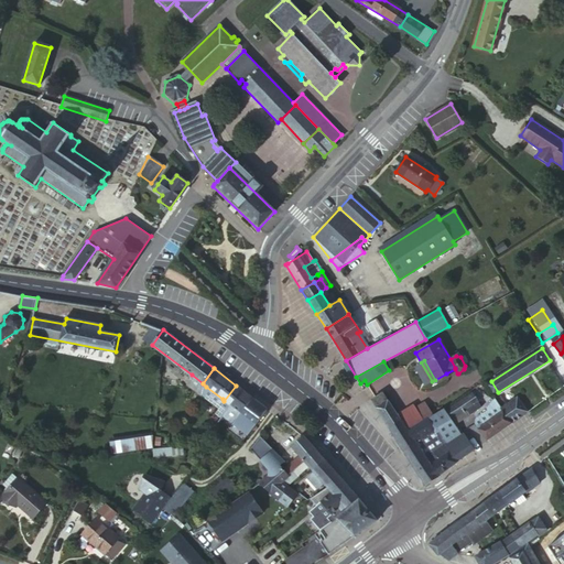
[(455,369),(446,373),(448,378),(457,373),(455,369)]
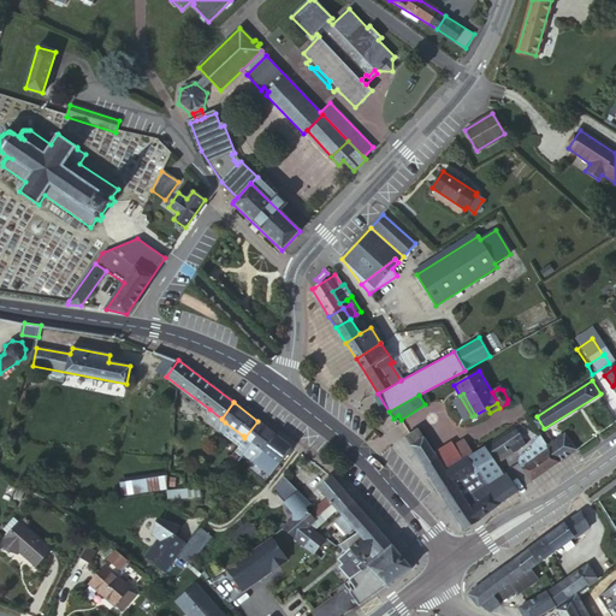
[(225,422),(221,419),(209,409),(203,418),(221,432),(223,431),(225,422)]
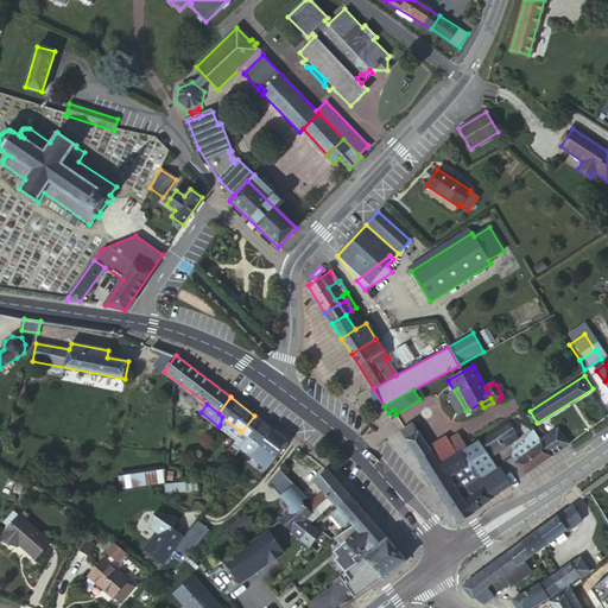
[(254,453),(272,429),(254,416),(241,432),(248,437),(244,444),(254,453)]
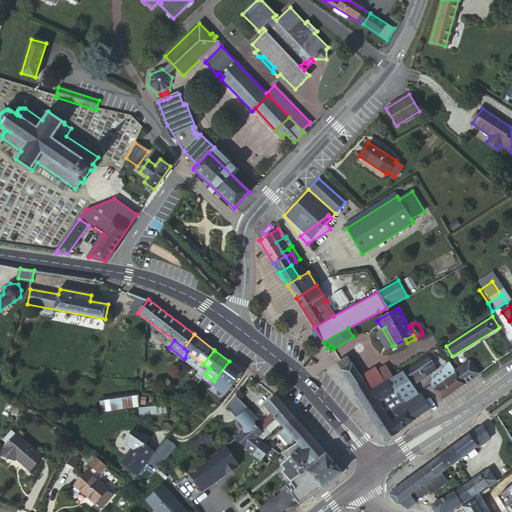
[(202,362),(187,351),(185,358),(198,368),(202,362)]
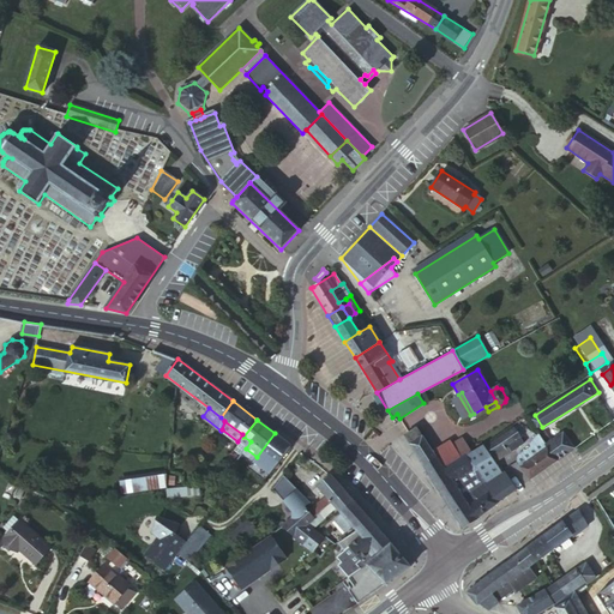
[(404,435),(423,465),(437,457),(434,455),(432,451),(416,428),(404,435)]
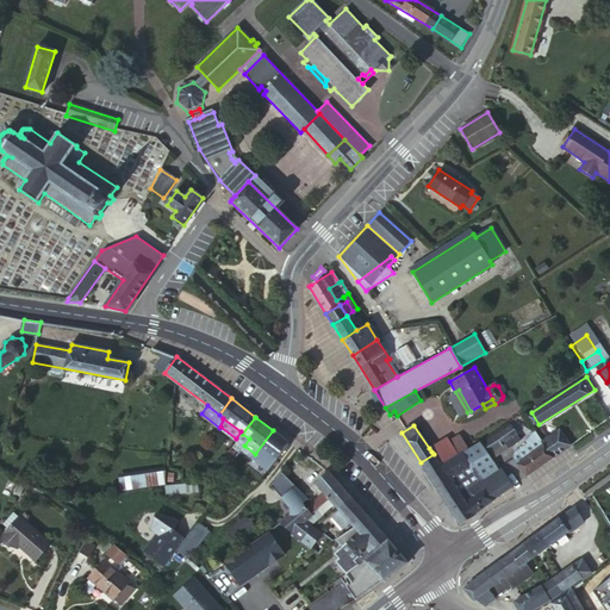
[(499,431),(505,442),(516,435),(510,425),(499,431)]
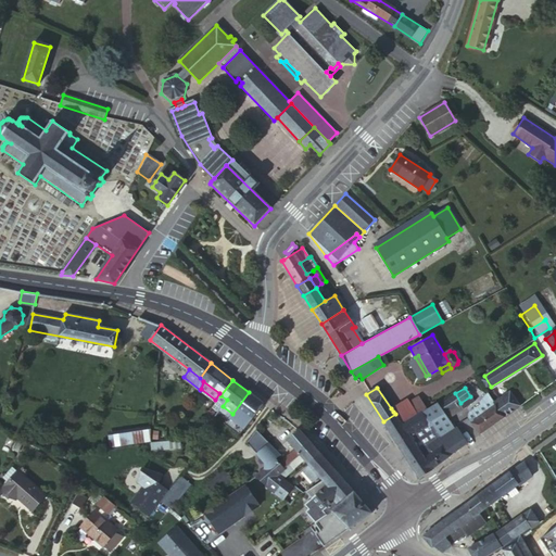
[(515,408),(519,405),(509,391),(498,399),(494,402),(492,399),(488,392),(479,404),(480,405),(468,413),(467,417),(479,433),(510,412),(515,408)]
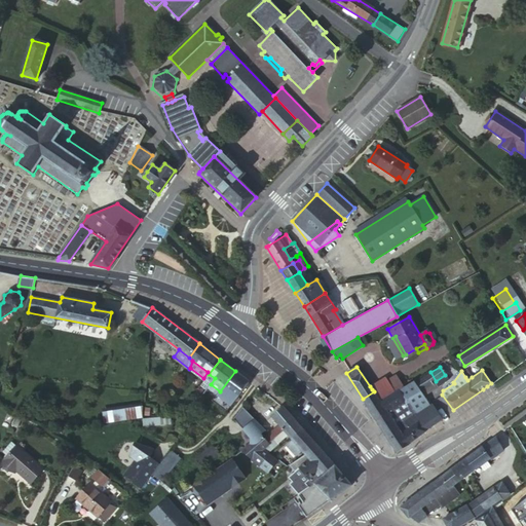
[(233,403),(250,382),(235,371),(220,391),(233,403)]
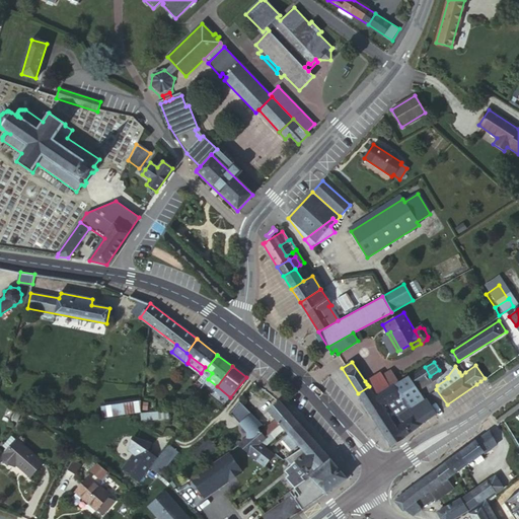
[(206,369),(205,367),(201,373),(203,375),(199,380),(204,384),(205,382),(208,379),(212,373),(206,369)]
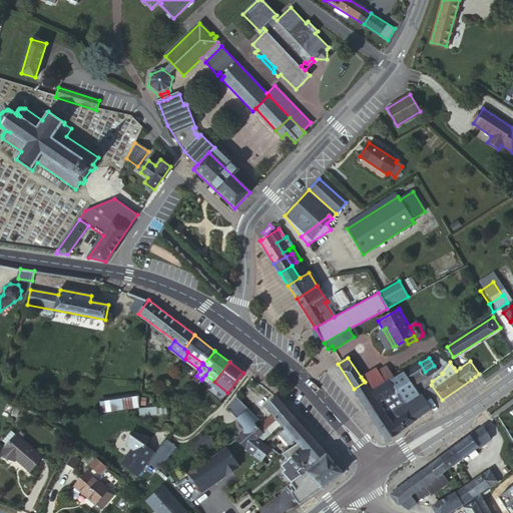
[(354,389),(371,416),(382,409),(377,402),(394,391),(398,389),(425,372),(420,363),(390,382),(389,380),(385,383),(379,387),(371,392),(365,382),(354,389)]
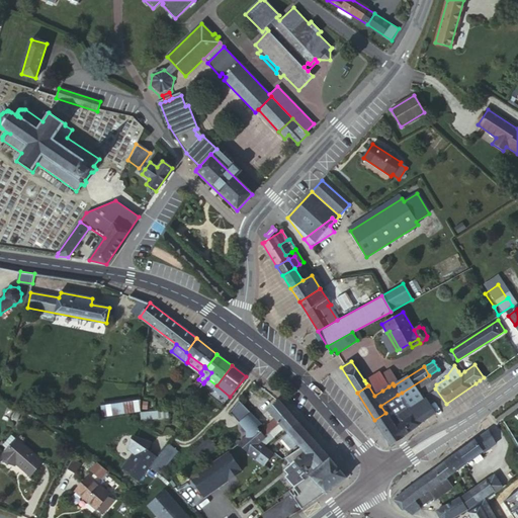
[(393,383),(397,380),(390,369),(381,374),(389,386),(393,383)]
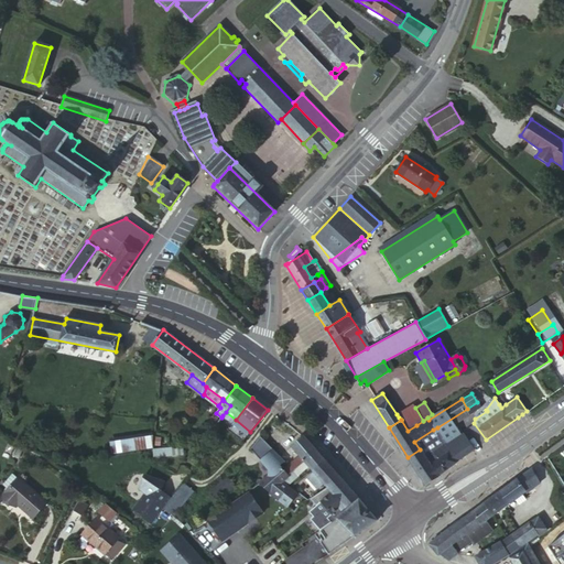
[(413,404),(405,410),(408,413),(416,425),(423,421),(415,408),(413,404)]
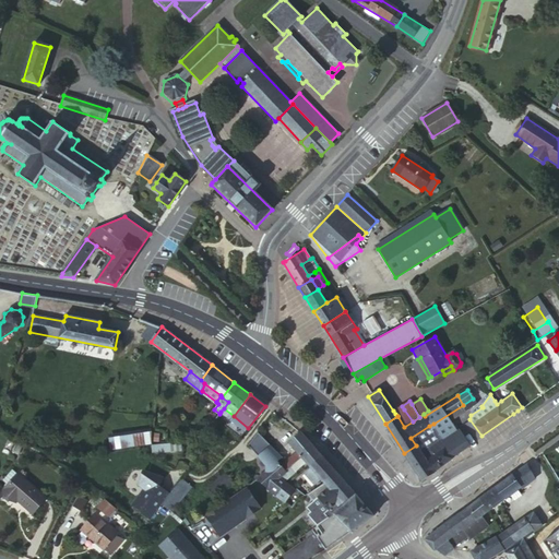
[(234,416),(224,408),(221,412),(230,419),(234,416)]
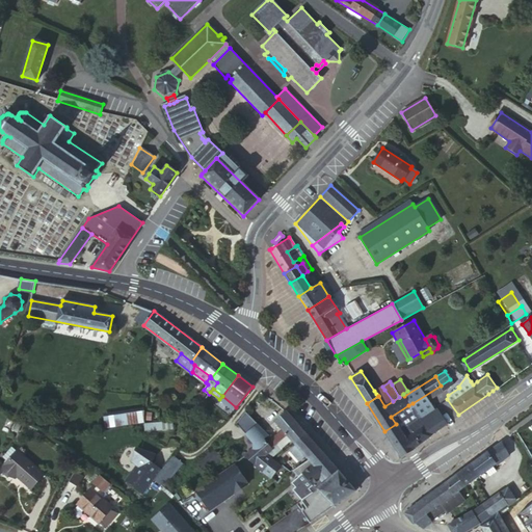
[(376,394),(378,396),(384,406),(393,401),(384,390),(376,394)]
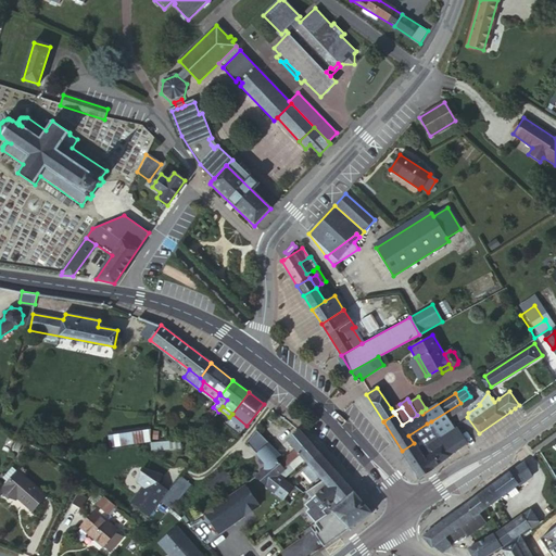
[(240,434),(247,426),(232,414),(229,417),(225,424),(240,434)]
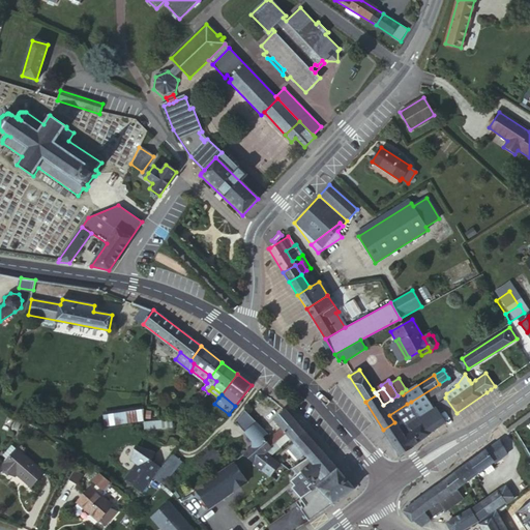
[(389,415),(394,422),(395,423),(403,418),(409,414),(414,421),(420,416),(412,405),(409,406),(407,404),(389,415)]
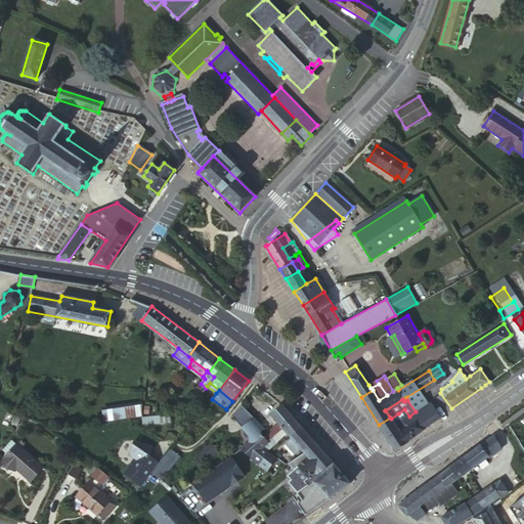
[(403,444),(440,417),(430,402),(426,405),(416,411),(409,417),(403,421),(407,426),(396,433),(403,444)]
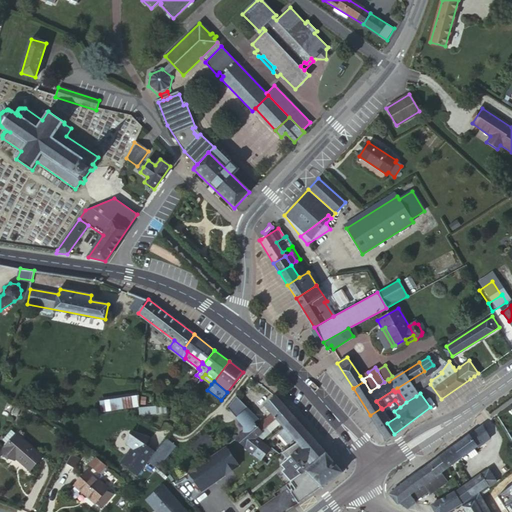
[(273,414),(262,423),(267,428),(288,410),(276,396),(265,405),(273,414)]
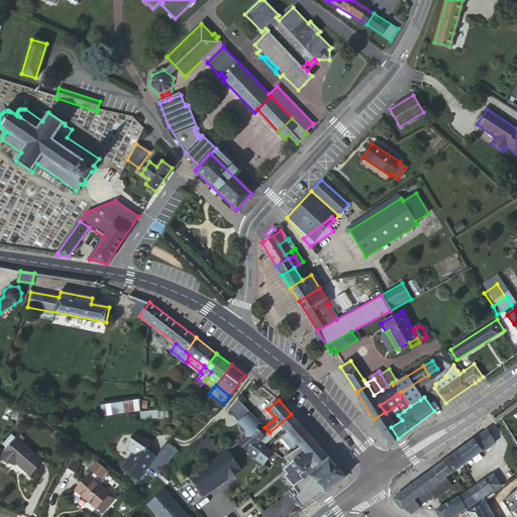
[(138,402),(104,408),(105,417),(140,412),(138,402)]
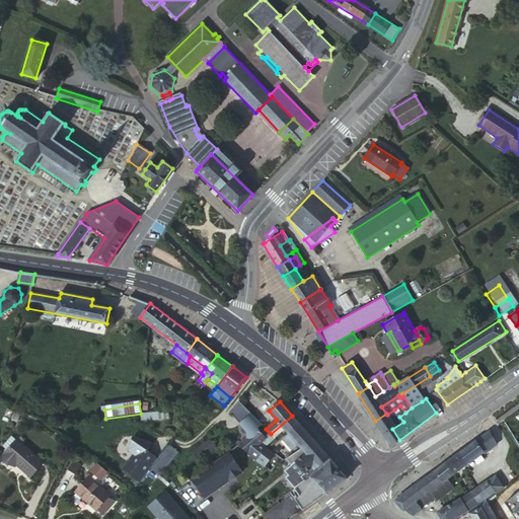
[(237,425),(249,415),(237,404),(228,416),(237,425)]
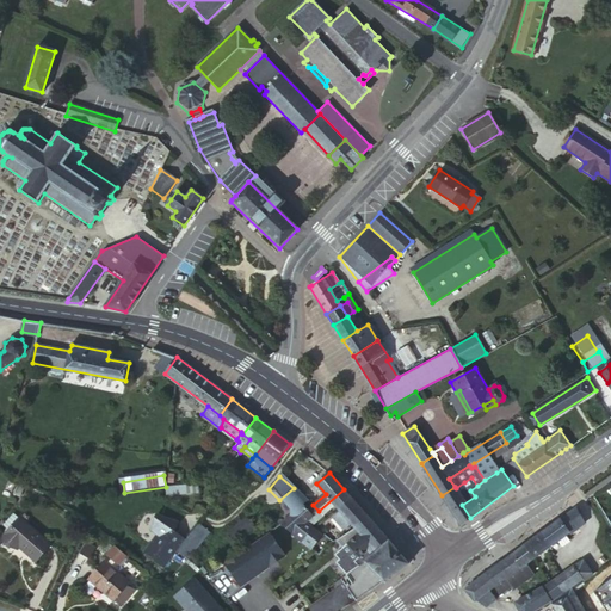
[(464,482),(470,491),(477,486),(471,477),(464,482)]
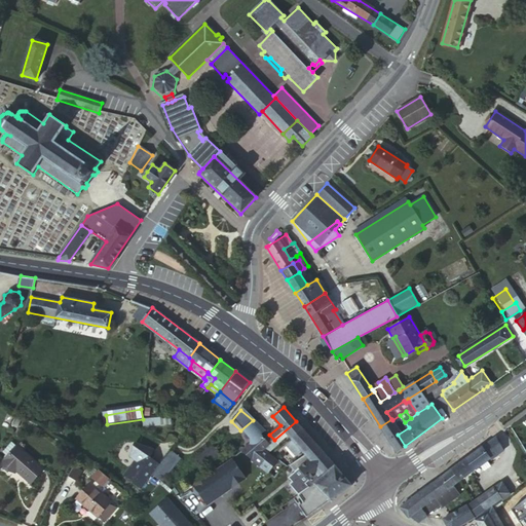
[(16,415),(11,425),(16,427),(22,417),(16,415)]
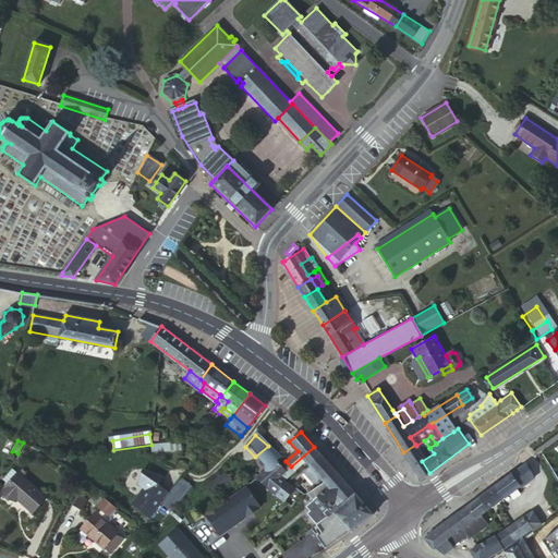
[(421,480),(429,473),(422,461),(434,453),(429,448),(424,440),(416,446),(415,445),(403,452),(421,480)]
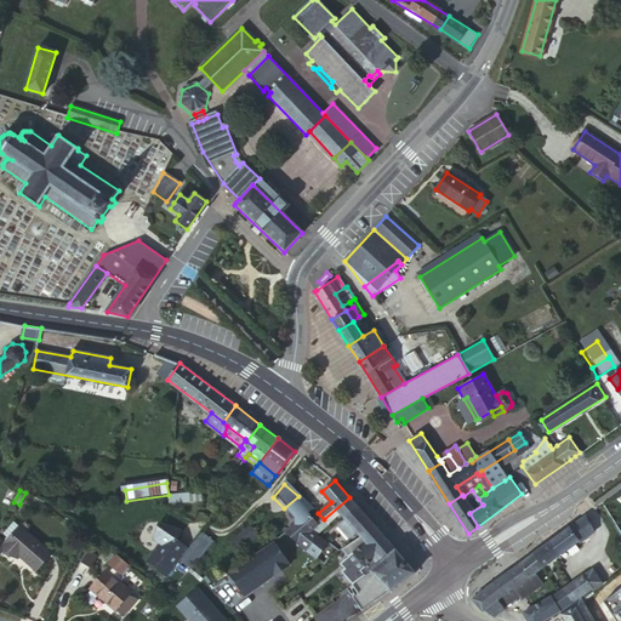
[(201,493),(183,494),(184,502),(201,501),(201,493)]
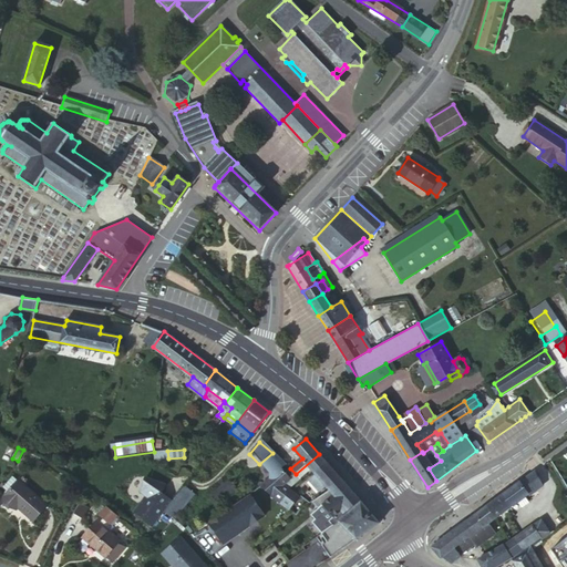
[(269,473),(269,478),(281,468),(285,473),(290,468),(272,453),(259,464),(269,473)]
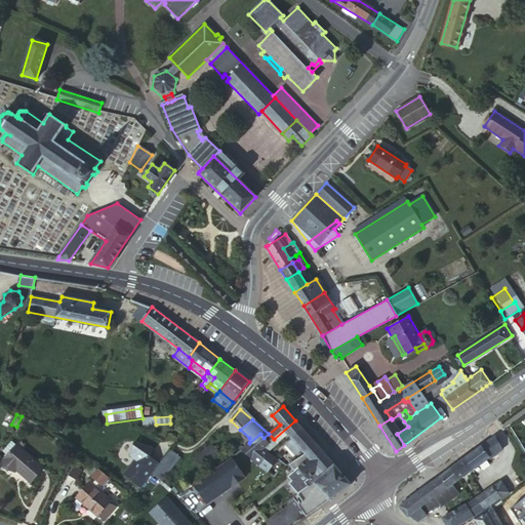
[(291,438),(303,429),(295,420),(274,439),(278,443),(288,434),(291,438)]
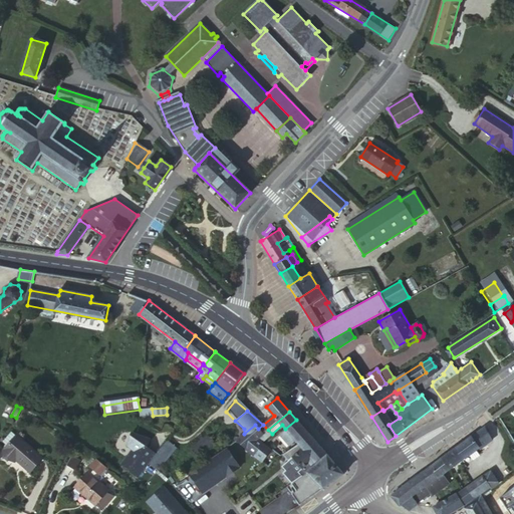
[(298,444),(309,435),(296,420),(285,429),(279,435),(288,445),(294,439),(297,443),(298,444)]
